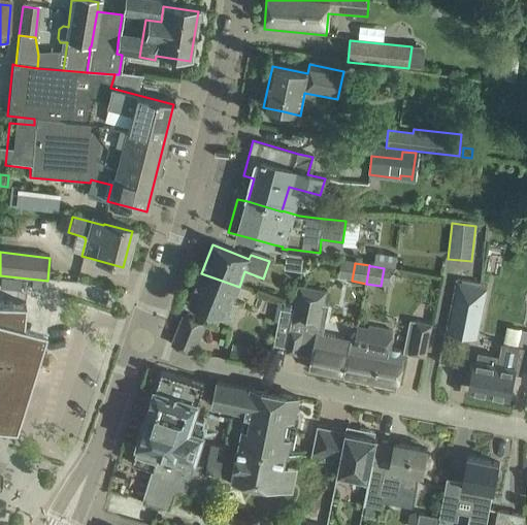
[(188,305),(231,323),(238,306),(232,304),(239,287),(201,273),(188,305)]
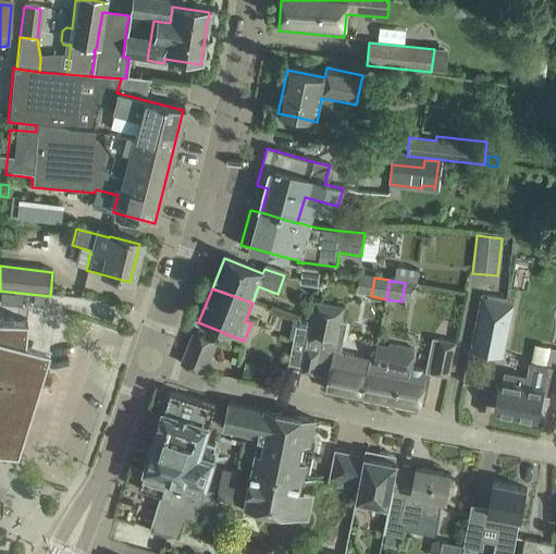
[(1,295),(0,305),(20,308),(22,297),(1,295)]
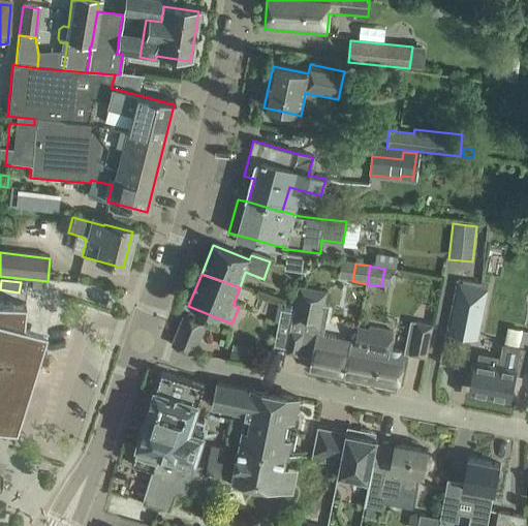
[(459,283),(448,332),(476,338),(486,289),(459,283)]
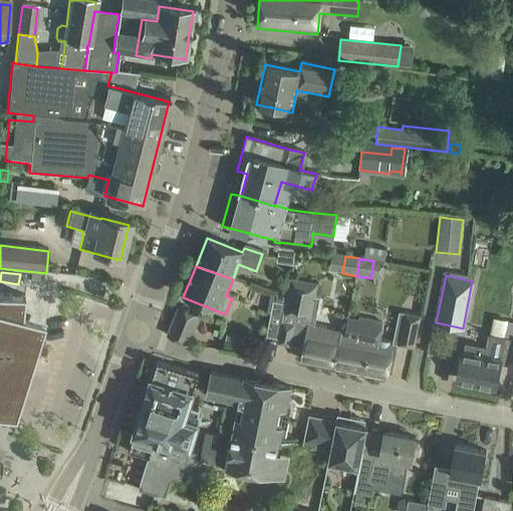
[(278,339),(277,343),(292,346),(298,320),(309,322),(315,318),(319,298),(314,297),(317,284),(290,279),(285,305),(278,339)]
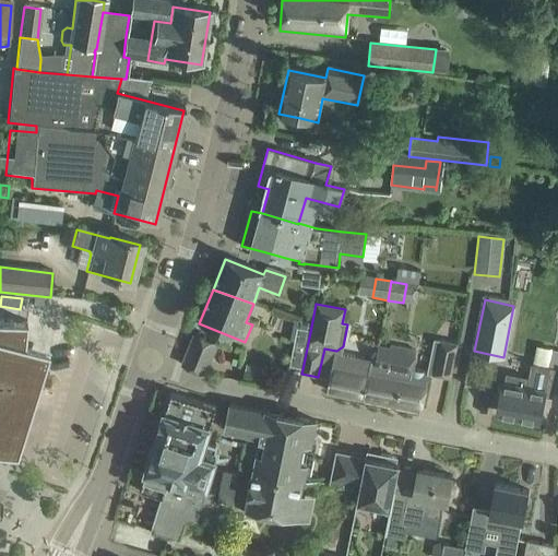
[(0,452),(15,454),(47,354),(23,346),(25,323),(0,320),(0,452)]
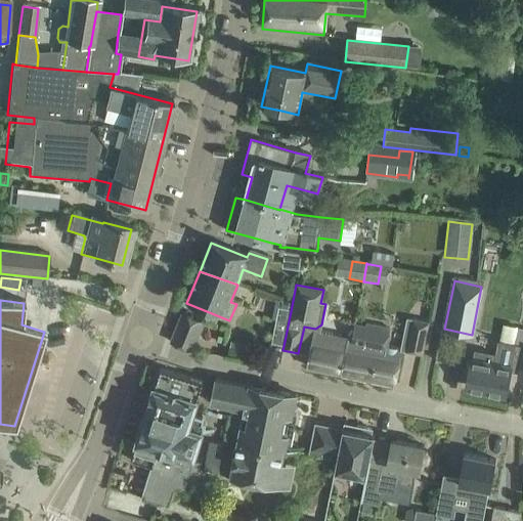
[(291,311),(278,308),(271,344),(284,346),(291,311)]
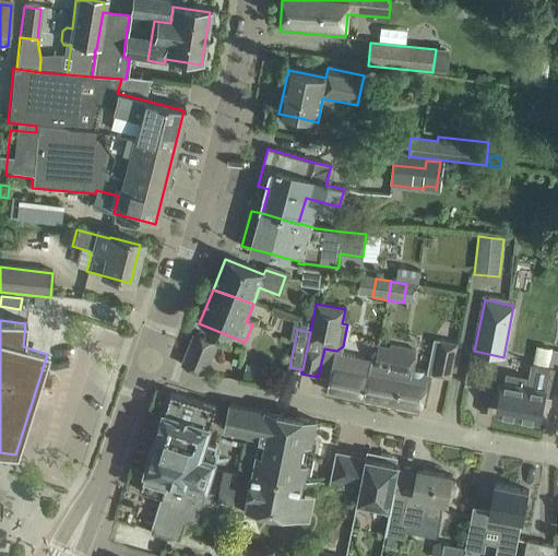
[(194,335),(181,367),(205,376),(218,344),(194,335)]
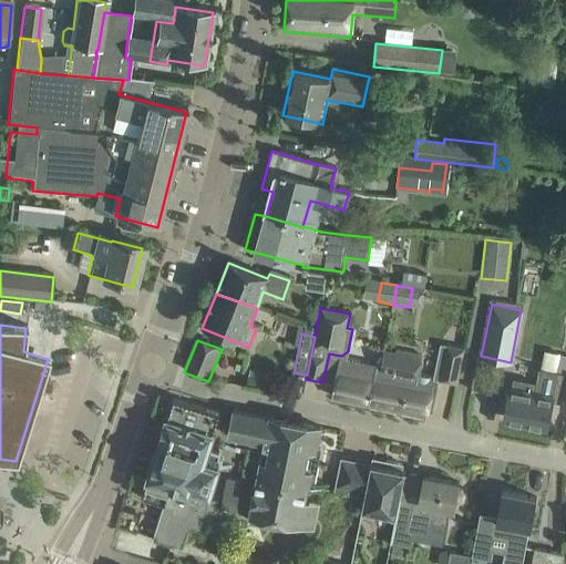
[(439,381),(458,385),(464,350),(446,347),(439,381)]
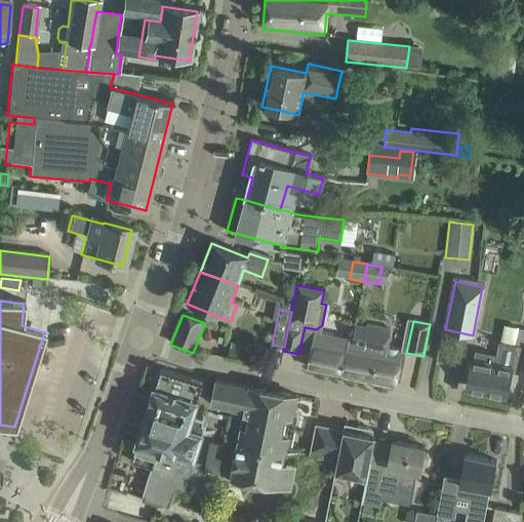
[(340,375),(394,387),(403,351),(387,348),(391,329),(366,324),(366,327),(355,325),(352,340),(348,339),(340,375)]
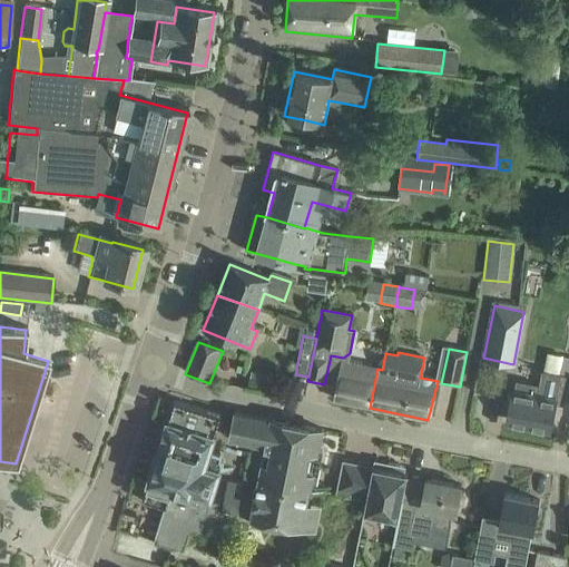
[(335,387),(333,401),(370,408),(378,369),(349,363),(341,362),(335,387)]
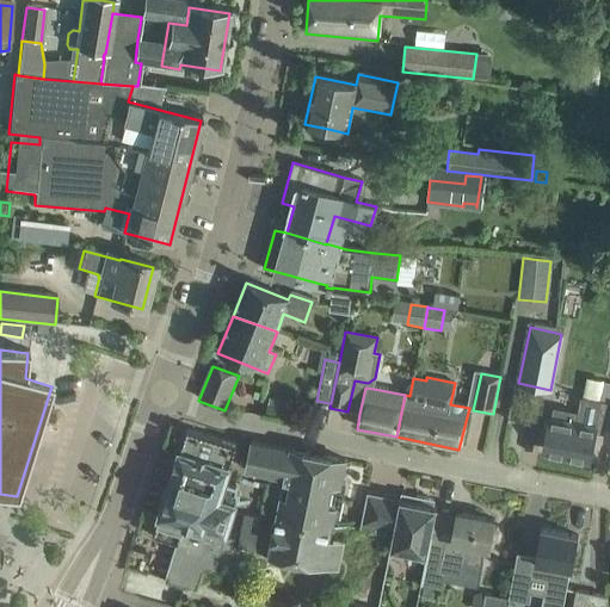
[(609,441),(609,404),(581,400),(579,414),(552,409),(543,452),(589,460),(595,432),(605,434),(604,440),(609,441)]
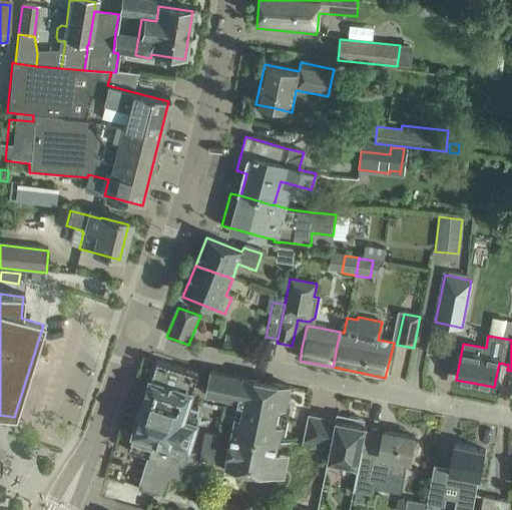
[(198,375),(166,365),(156,362),(150,380),(141,408),(128,450),(148,457),(138,489),(165,493),(169,480),(179,483),(197,472),(211,464),(187,457),(189,448),(198,422),(200,416),(198,415),(199,412),(198,410),(188,407),(192,394),(198,375)]
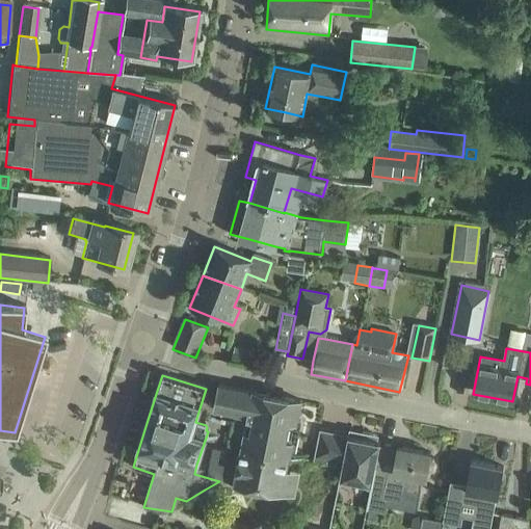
[(218,386),(214,404),(217,412),(247,417),(248,418),(253,393),(218,386)]
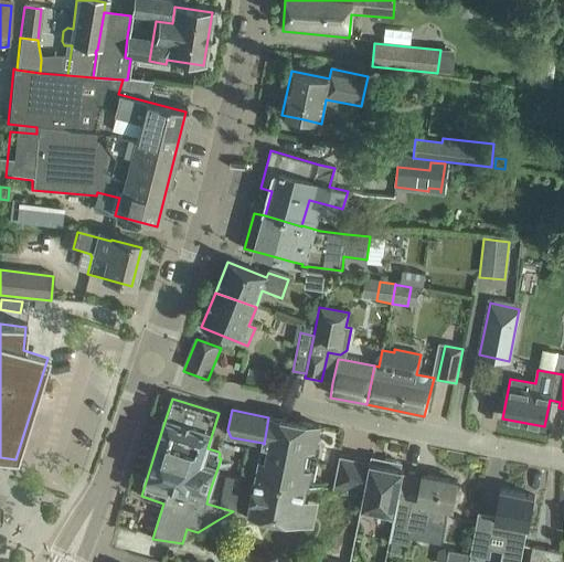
[(259,456),(256,476),(307,486),(307,485),(311,486),(315,467),(319,449),(314,448),(318,427),(268,417),(264,444),(263,443),(259,456)]
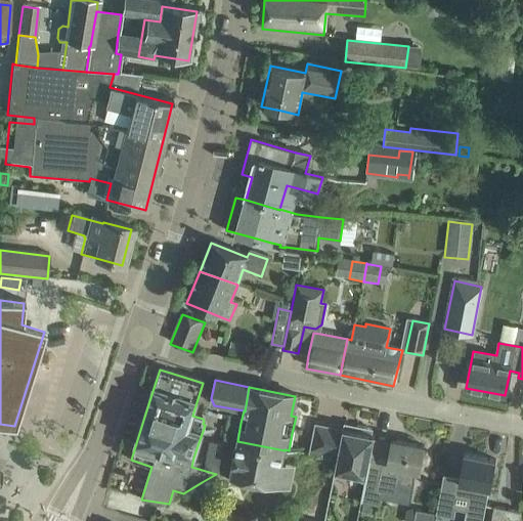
[(314,424),(308,454),(336,461),(343,429),(314,424)]
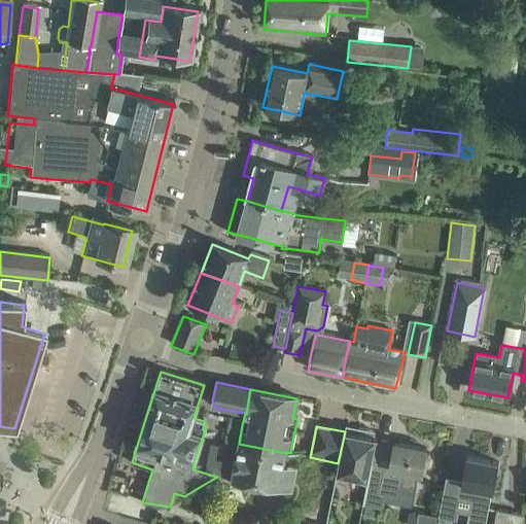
[(338,463),(336,475),(367,481),(371,464),(377,438),(372,438),(373,432),(357,429),(357,434),(345,431),(338,463)]
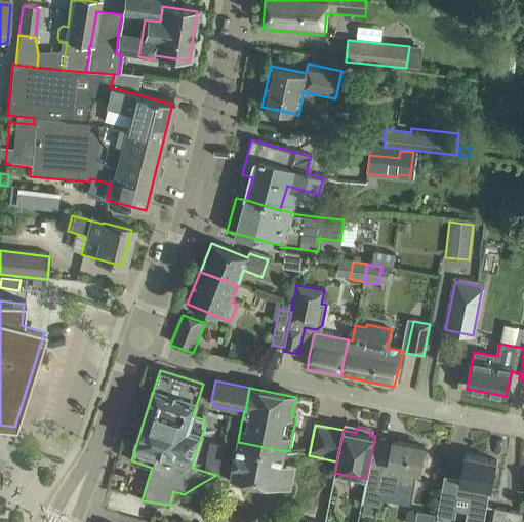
[(231,477),(229,484),(246,488),(247,481),(257,483),(278,487),(282,465),(285,451),(238,442),(231,477)]
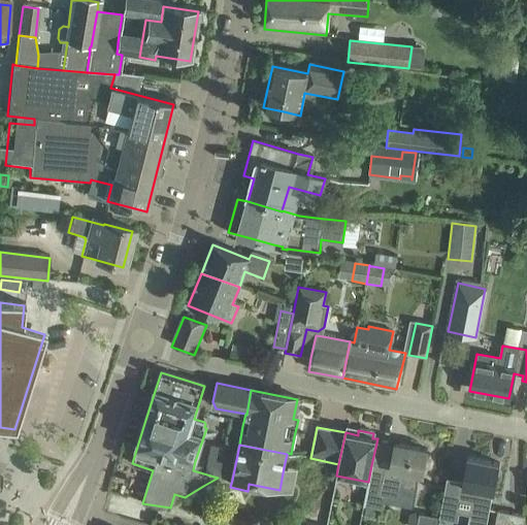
[(383,511),(385,497),(397,499),(399,488),(415,491),(418,474),(422,476),(423,471),(427,451),(395,445),(390,468),(371,465),(368,482),(363,506),(383,511)]
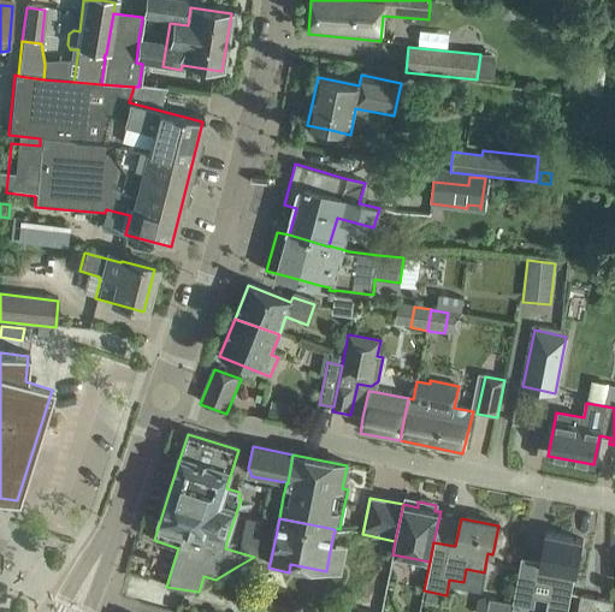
[(254,546),(259,534),(249,530),(244,544),(254,546)]
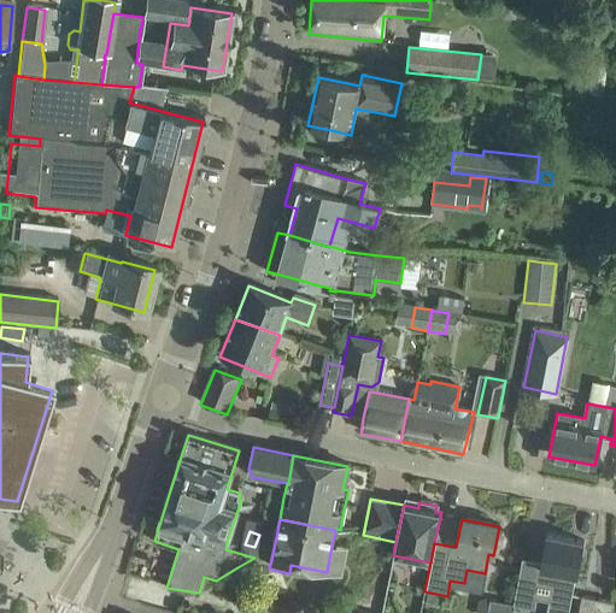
[(540,565),(537,587),(550,589),(547,600),(549,600),(549,602),(546,612),(569,612),(572,597),(575,577),(576,577),(578,576),(579,566),(584,543),(546,536),(540,565)]
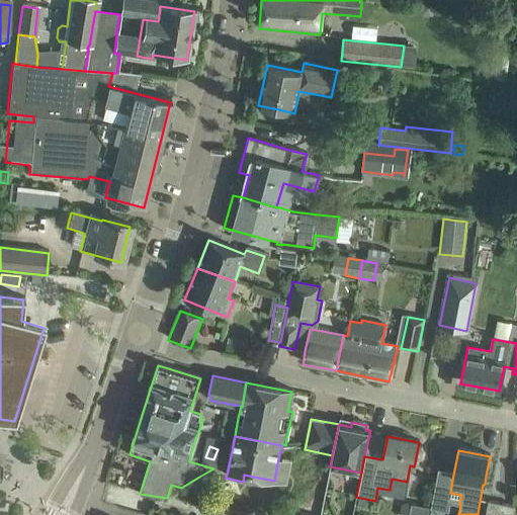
[(513,514),(514,507),(488,502),(486,514),(513,514)]
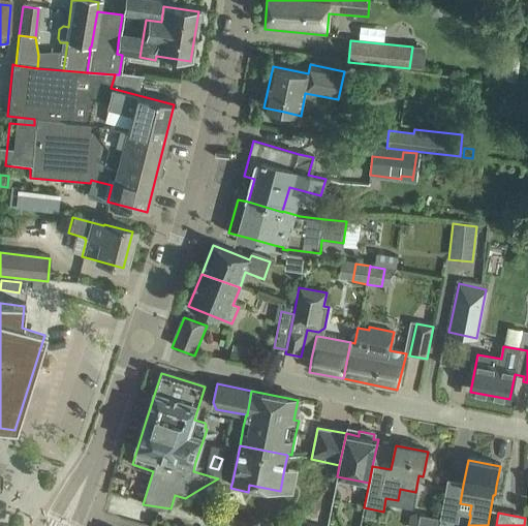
[(420,516),(417,525),(439,525),(440,520),(440,517),(439,520),(420,516)]
